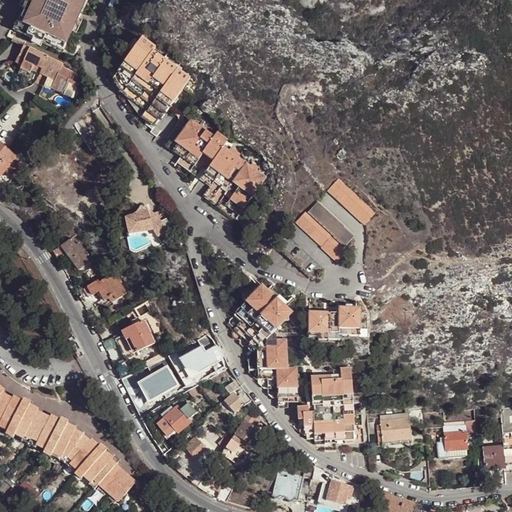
[(25,0),(12,31),(61,52),(78,12),(75,11),(79,0),(25,0)]
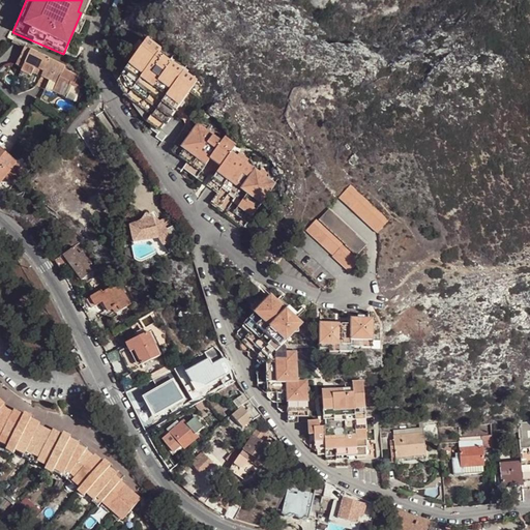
[(86,0),(82,0),(78,11),(81,12),(86,0)]
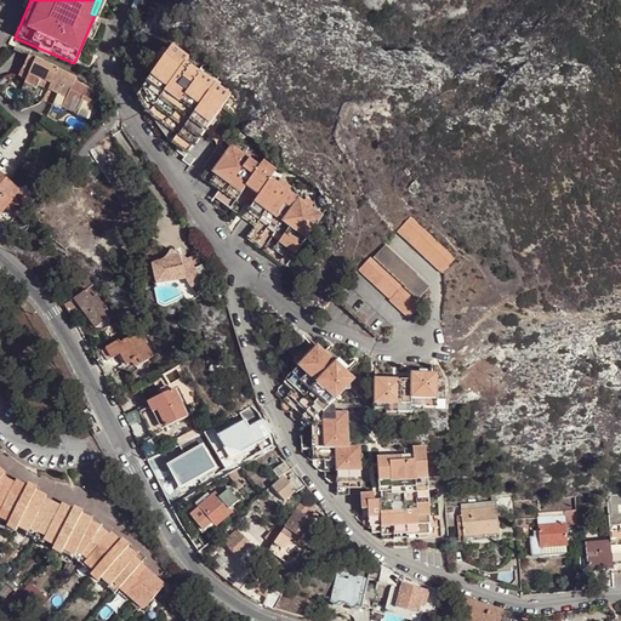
[(180,160),(187,166),(193,159),(187,155),(229,95),(182,63),(186,58),(170,47),(135,96),(146,115),(149,118),(166,142),(176,148),(175,152),(182,157),(180,160)]
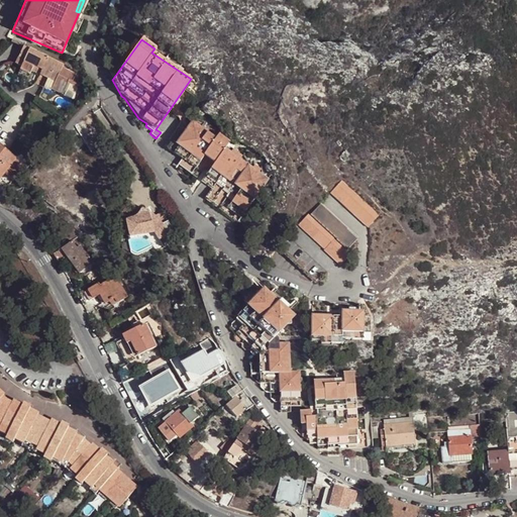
[(42,87),(61,95),(68,80),(71,82),(74,74),(61,68),(62,66),(21,46),(17,57),(23,60),(19,69),(28,73),(29,71),(46,79),(42,87)]
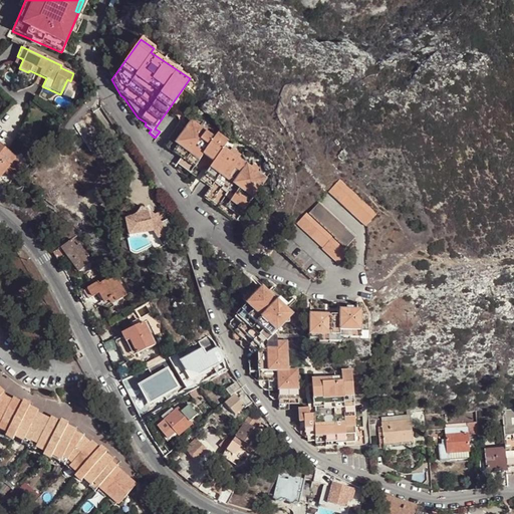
[(85,120),(74,127),(87,147),(98,139),(85,120)]
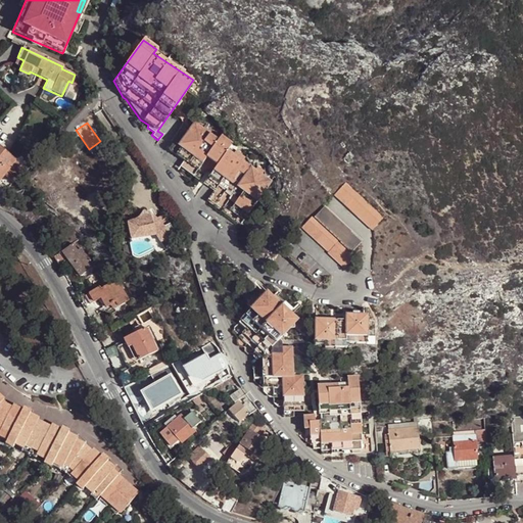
[(174,143),(168,150),(183,161),(196,171),(193,176),(203,184),(207,178),(218,185),(214,191),(206,201),(239,225),(271,180),(226,149),(231,143),(220,135),(216,140),(193,124),(177,146),(174,143)]
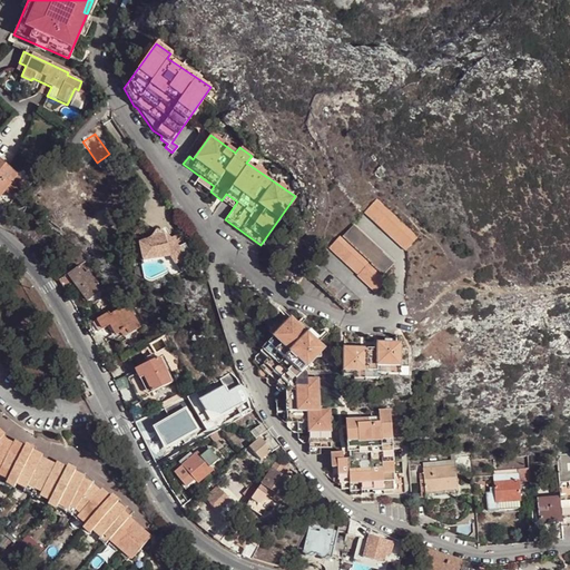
[(0,163),(0,194),(2,192),(15,176),(0,163)]
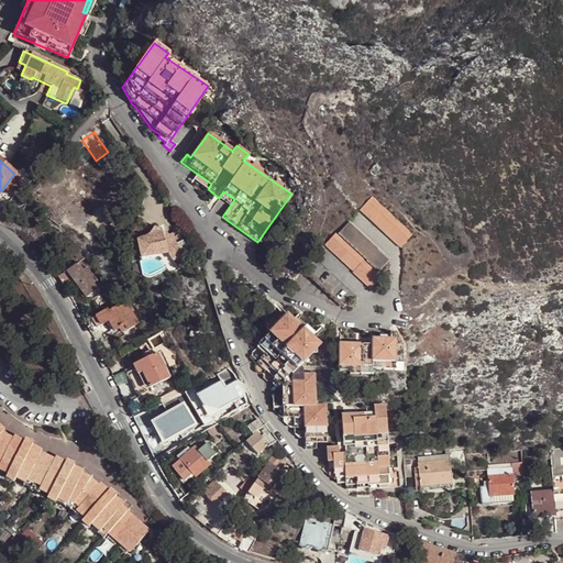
[(40,166),(34,161),(30,165),(35,170),(40,166)]
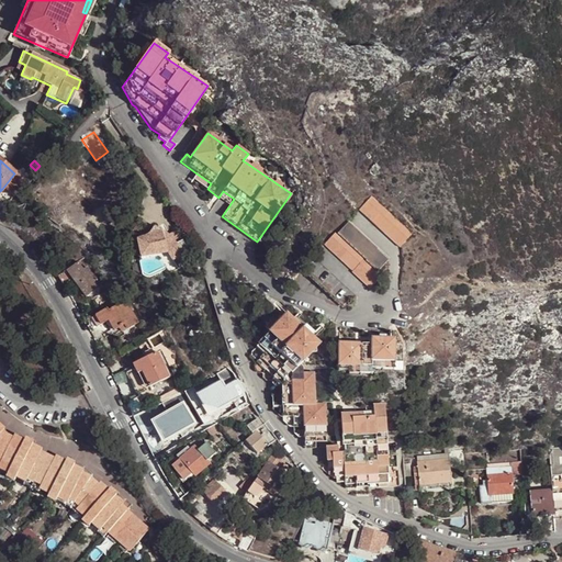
[(32,175),(35,170),(30,165),(26,169),(32,175)]
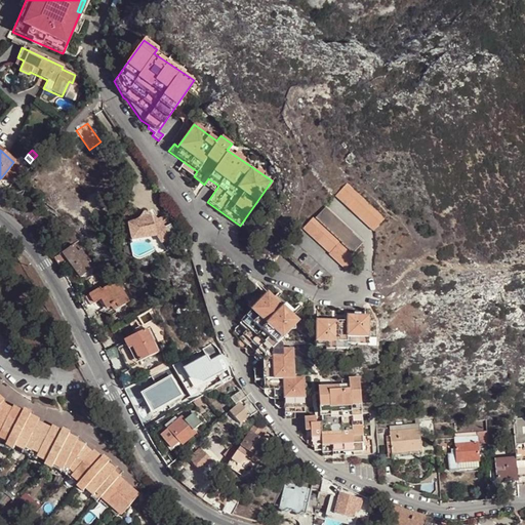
[(24,170),(13,162),(2,176),(12,185),(24,170)]
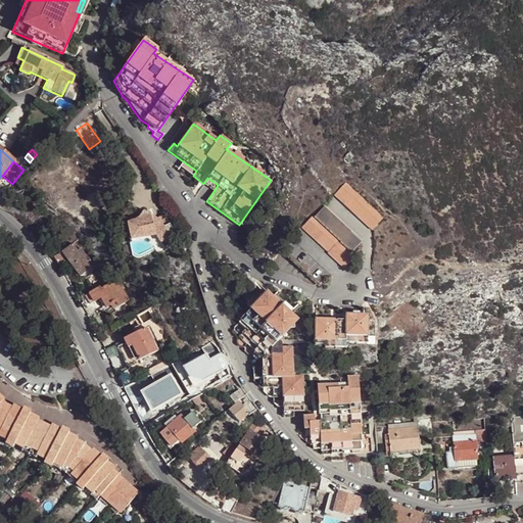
[(193,176),(196,171),(183,161),(179,167),(193,176)]
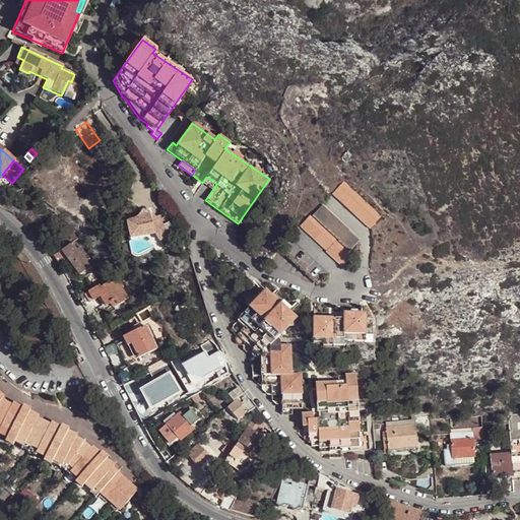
[(206,177),(202,183),(212,190),(216,184),(206,177)]
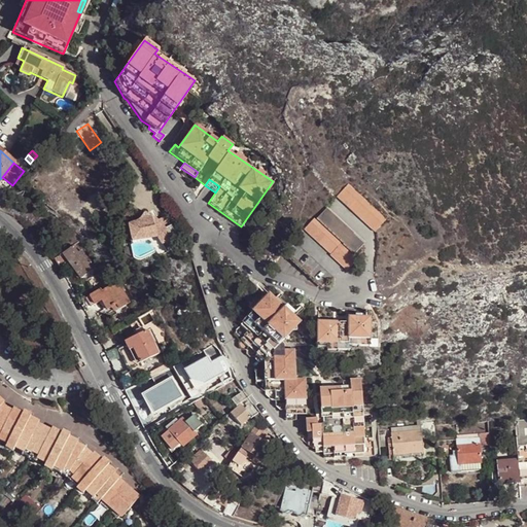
[(385,221),(347,184),(336,197),(374,233),(385,221)]
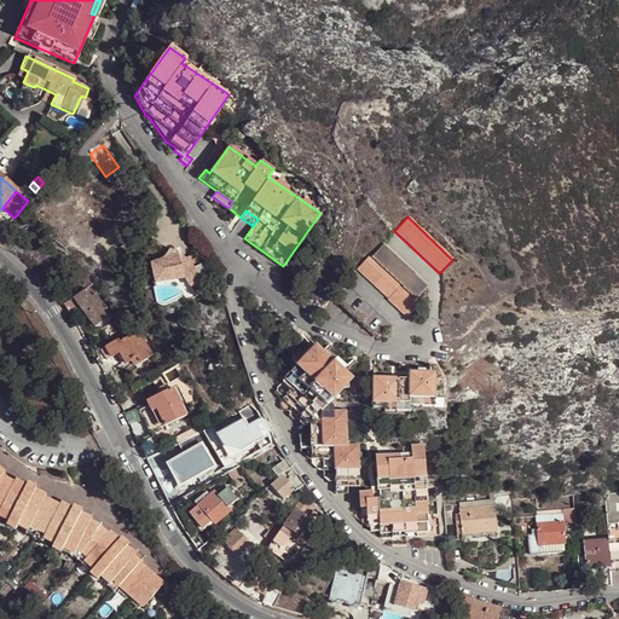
[(426,285),(382,244),(370,256),(414,299),(426,285)]
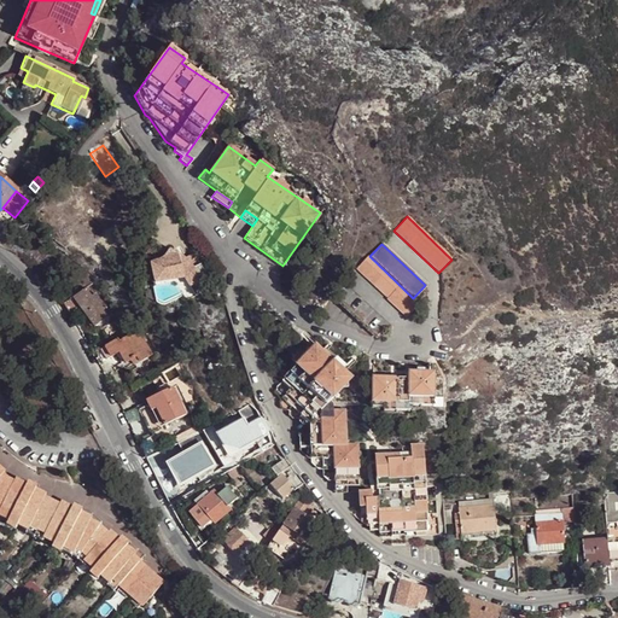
[(156,258),(147,261),(152,279),(168,277),(168,274),(167,273),(168,270),(169,269),(172,269),(179,272),(181,274),(187,284),(197,279),(200,285),(200,290),(207,292),(209,281),(198,264),(191,269),(187,262),(181,257),(174,254),(167,251),(163,255),(156,258)]
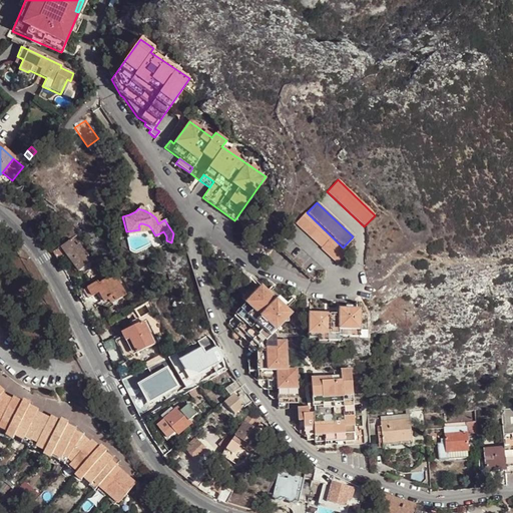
[(306,212),(295,223),(336,263),(346,251),(306,212)]
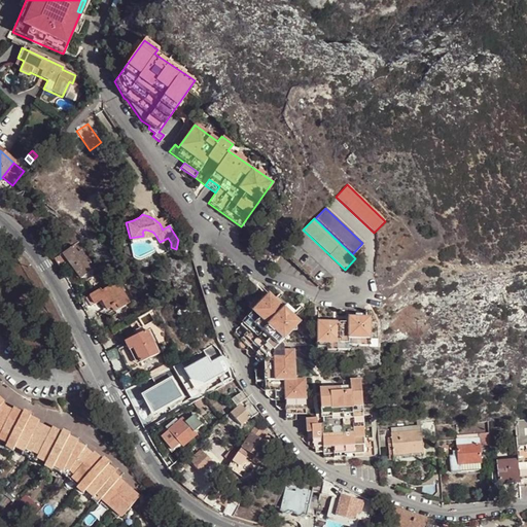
[(168,238),(160,242),(165,250),(171,247),(171,243),(168,238)]
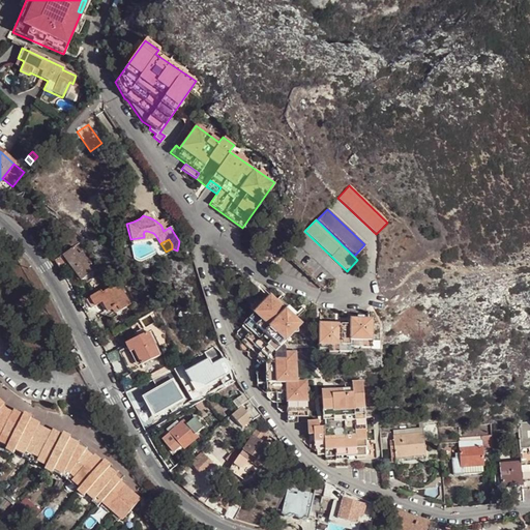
[(60,242),(46,252),(58,268),(67,262),(80,280),(94,269),(86,258),(85,258),(80,252),(77,254),(72,246),(66,251),(60,242)]
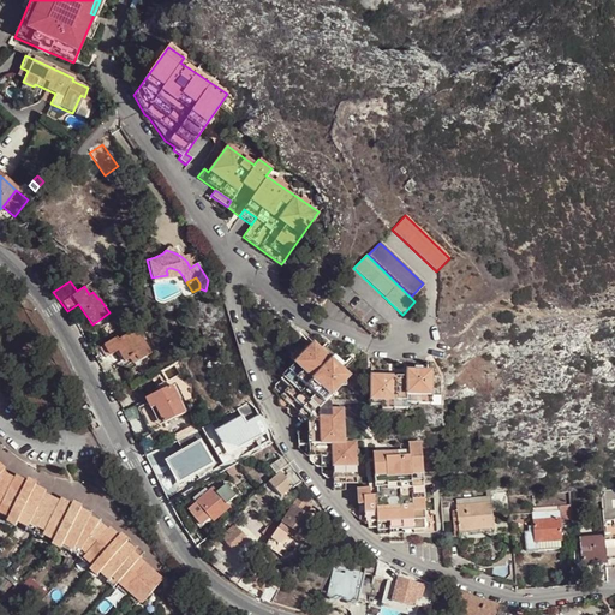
[(115,338),(108,340),(114,350),(115,348),(123,362),(127,358),(135,354),(137,360),(150,353),(136,328),(117,340),(115,338)]
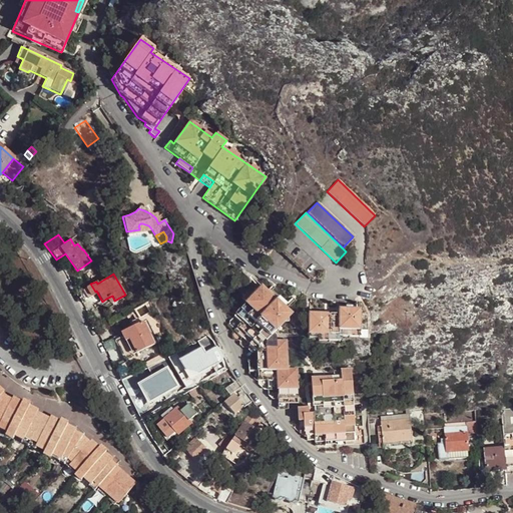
[(89,295),(95,292),(90,284),(85,288),(89,295)]
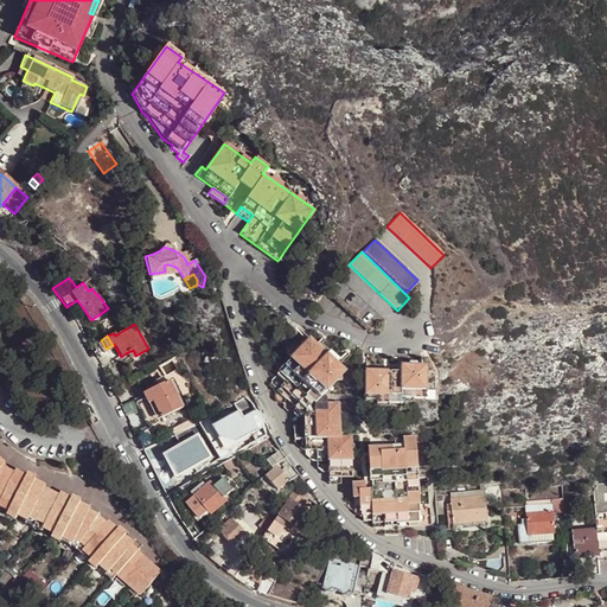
[(325,391),(344,371),(308,338),(269,379),(269,385),(301,415),(302,428),(292,428),(293,440),(327,473),(339,473),(351,472),(350,471),(349,436),(339,436),(338,404),(326,404),(326,411),(313,411),(312,406),(325,391)]
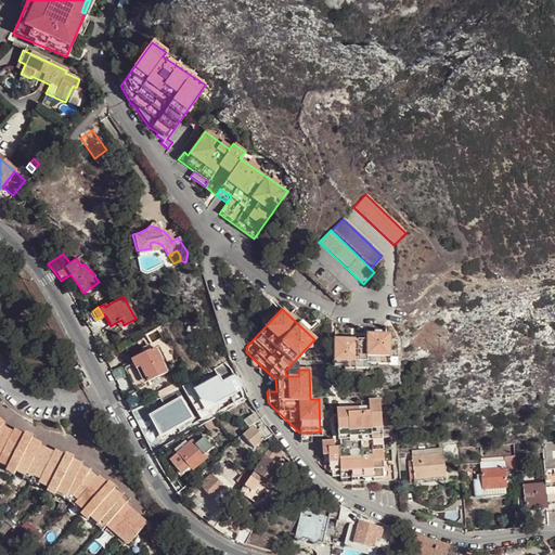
[(388,334),(364,334),(364,339),(333,339),(332,366),(343,366),(343,370),(356,370),(356,364),(388,364),(388,334)]
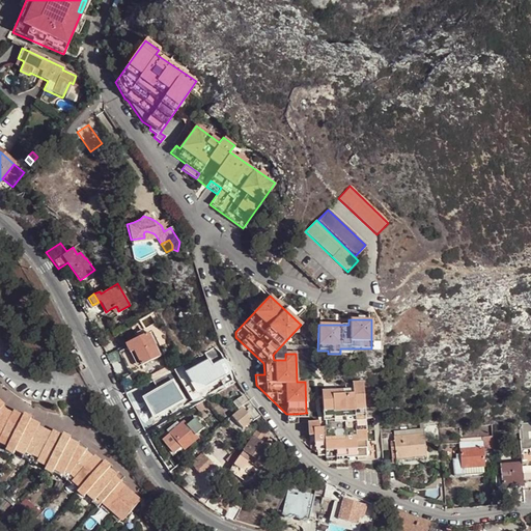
[(159,356),(147,333),(122,344),(126,348),(117,354),(127,372),(159,356)]
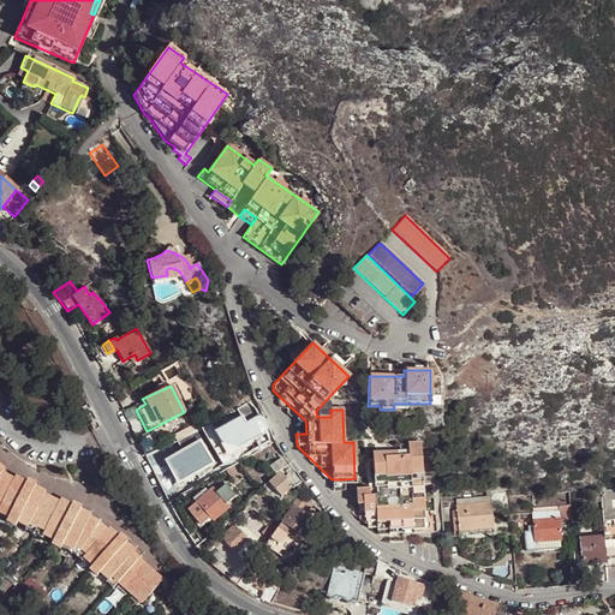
[(330,417),(330,410),(329,396),(316,411),(317,417),(330,417)]
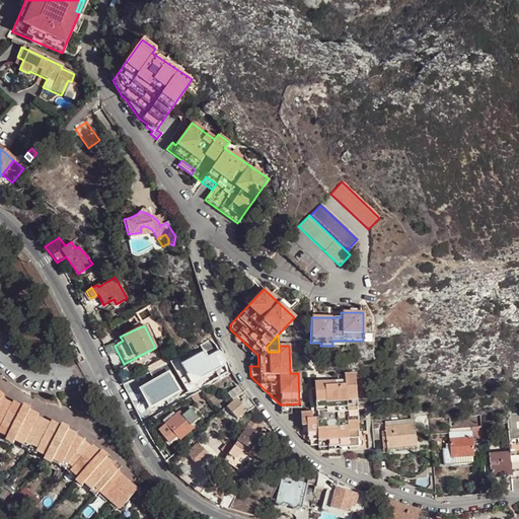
[(229,370),(220,352),(206,361),(215,376),(217,378),(229,370)]
